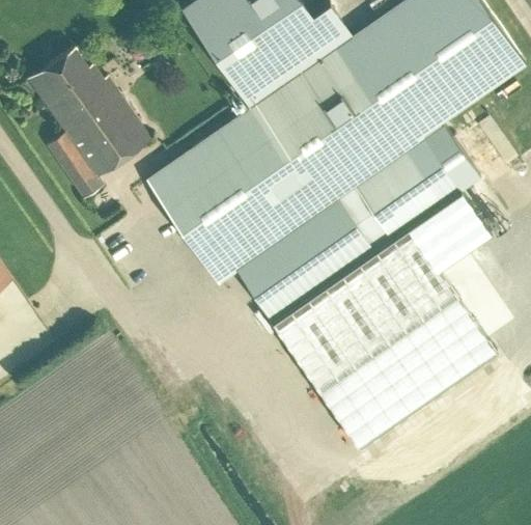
[(249,110),(146,183),(218,285),(235,273),(308,378),(358,449),(496,353),(460,302),(439,271),(491,236),(459,192),(476,181),(438,127),(524,66),(477,0),(408,0),(352,38),(329,5),(312,17),(300,0),(197,0),(180,11),(249,110)]
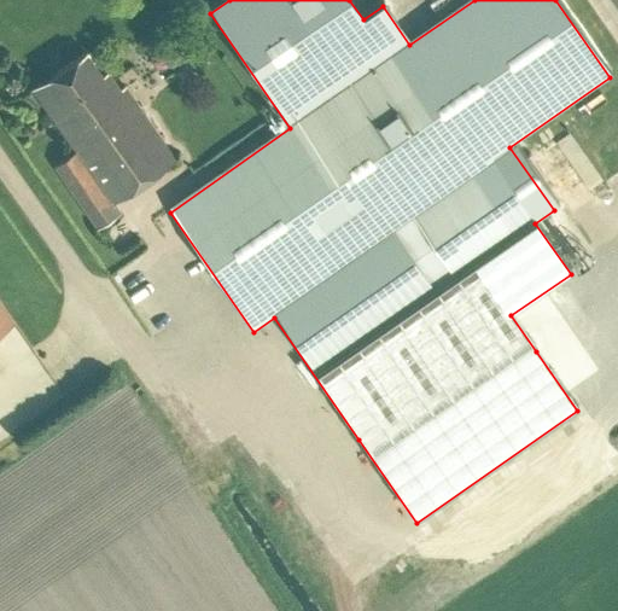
[(105,86),(98,91),(86,73),(51,97),(77,135),(70,140),(94,175),(144,141),(105,86)]
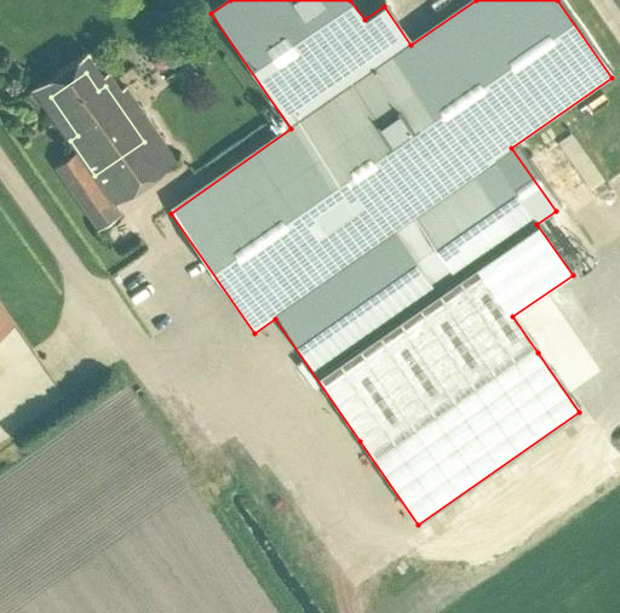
[(564,145),(593,194),(607,185),(578,137),(564,145)]
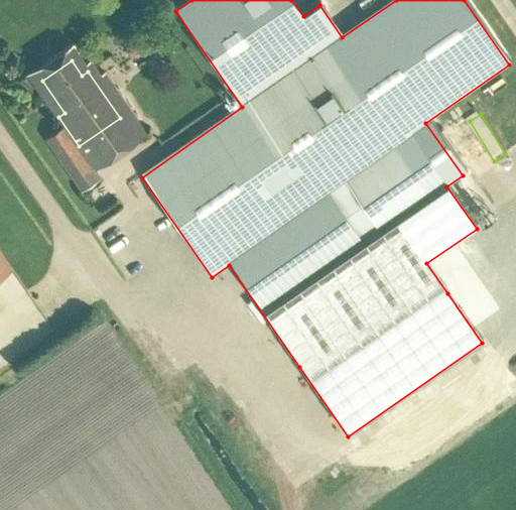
[(513,142),(515,139),(515,120),(504,131),(513,142)]
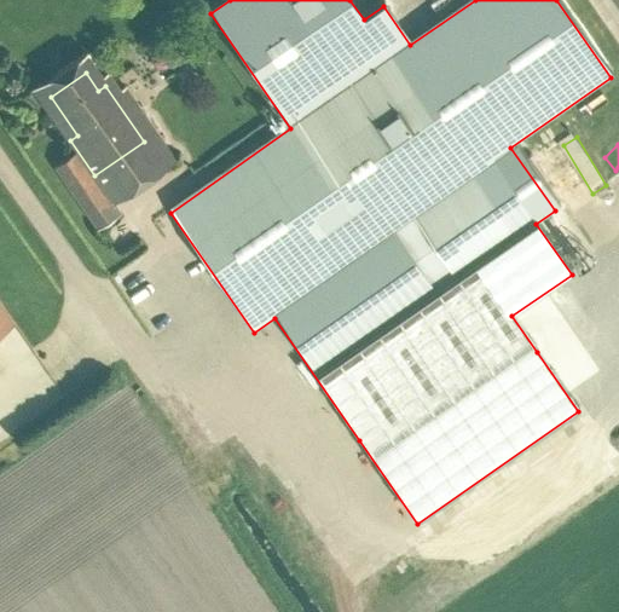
[(0,339),(15,330),(0,309),(0,339)]
